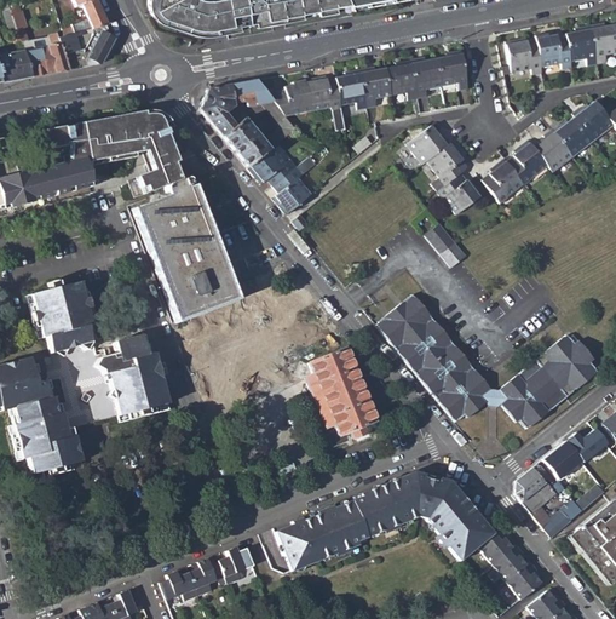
[(3,0),(17,41),(23,39),(12,9),(9,0),(3,0)]
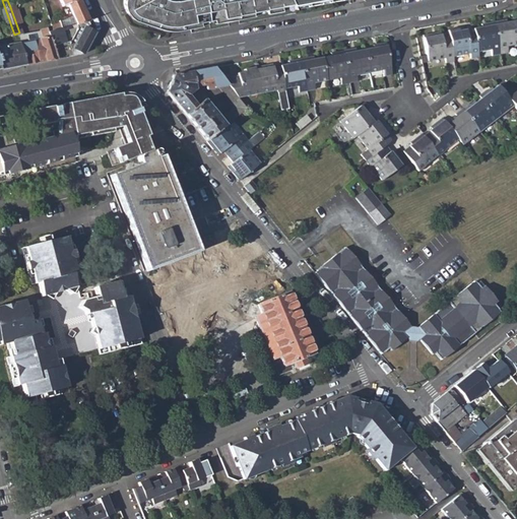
[(61,0),(64,6),(66,5),(68,9),(70,8),(75,17),(66,21),(67,27),(77,26),(78,25),(77,23),(90,21),(80,0),(61,0)]
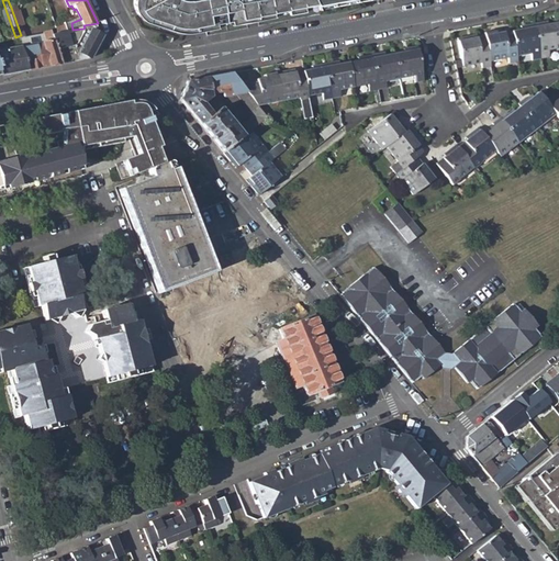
[(320,3),(317,0),(136,0),(136,1),(140,12),(151,21),(172,29),(191,31),(219,25),(217,21),(238,18),(239,22),(321,6),(320,3)]
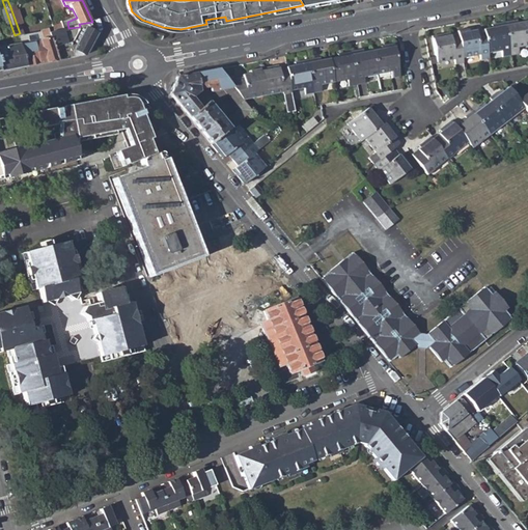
[(19,4),(10,7),(20,33),(22,42),(30,65),(62,59),(52,32),(50,27),(44,28),(44,30),(26,34),(22,24),(24,23),(19,4)]
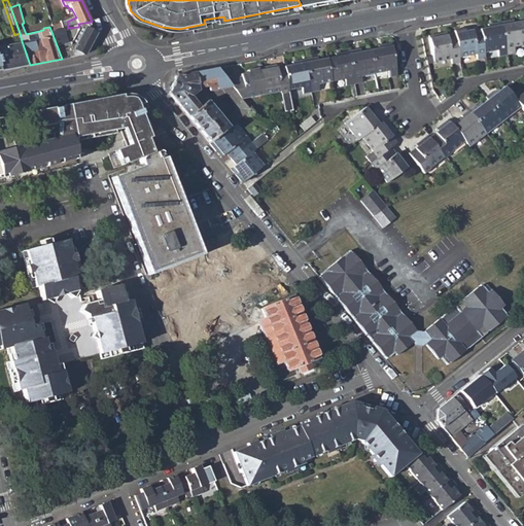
[(511,20),(502,22),(509,55),(518,53),(517,46),(523,44),(523,21),(516,22),(512,23),(511,20)]
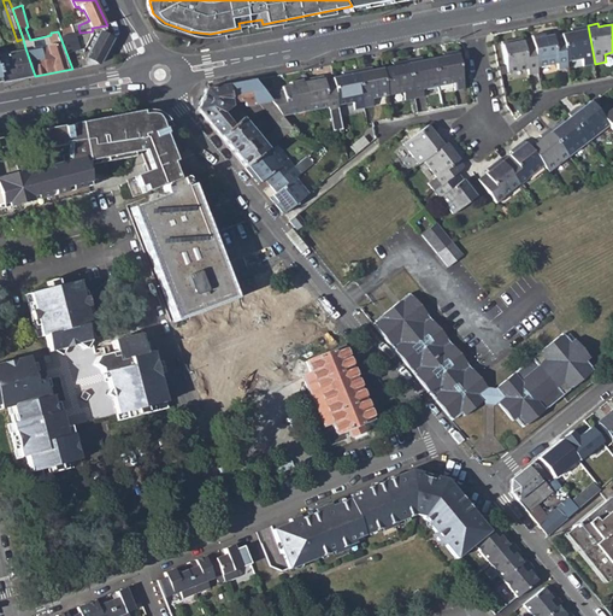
[(575,31),(563,34),(564,37),(569,60),(584,58),(585,65),(595,64),(588,25),(578,27),(579,30),(575,31)]
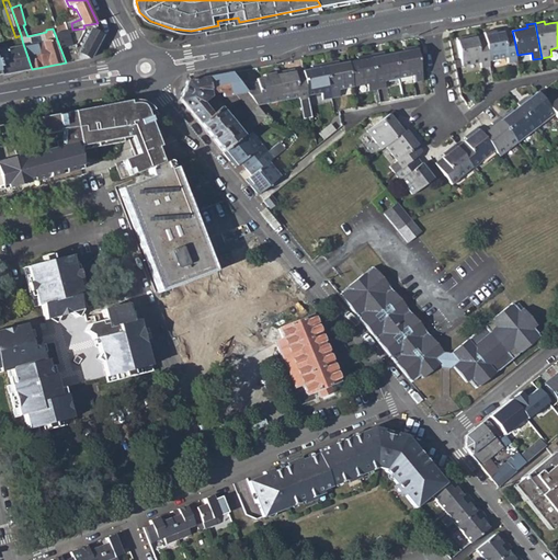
[(59,33),(55,34),(66,63),(81,60),(78,48),(87,32),(84,32),(83,29),(72,30),(68,31),(59,33)]
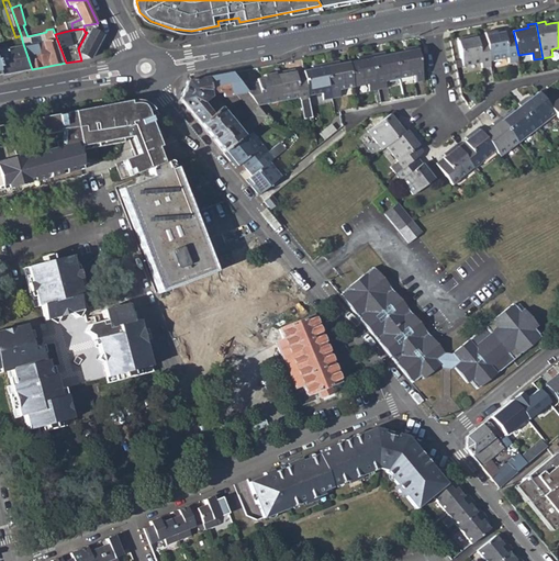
[(498,30),(485,32),(488,40),(492,60),(510,57),(511,62),(520,60),(518,55),(514,34),(506,36),(505,32),(498,33),(498,30)]
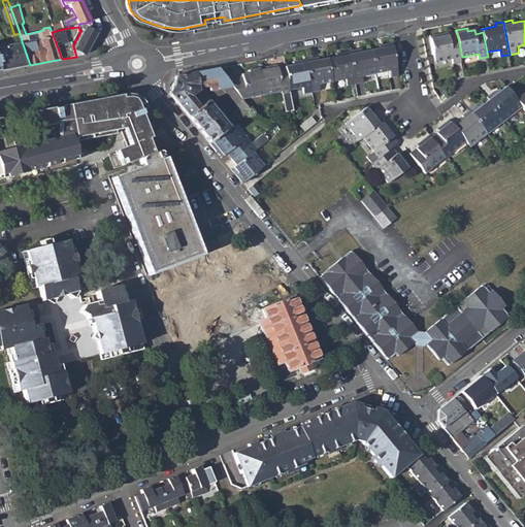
[(1,29),(0,29),(0,58),(4,70),(30,65),(22,41),(3,47),(0,41),(6,38),(1,29)]
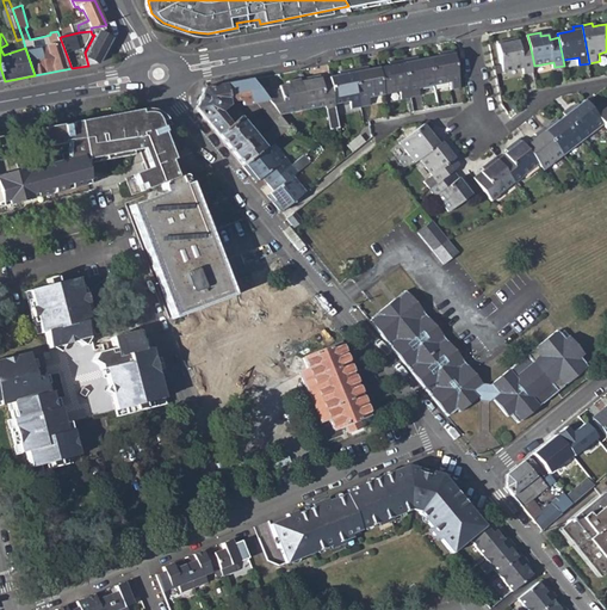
[(94,35),(85,53),(88,66),(101,63),(112,39),(101,34),(94,35)]
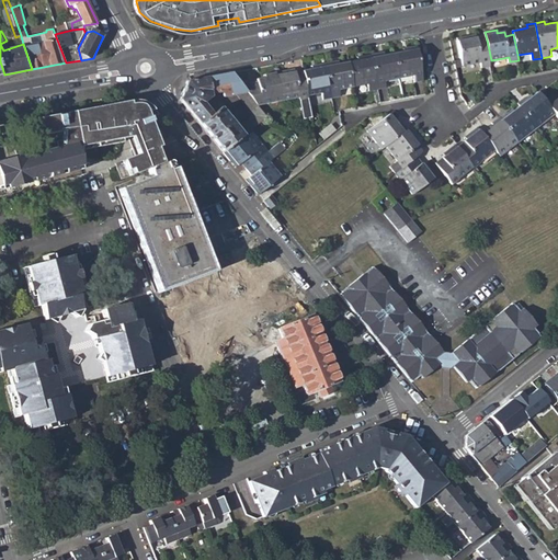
[(469,35),(458,37),(464,65),(482,63),(482,67),(492,66),(491,60),(487,40),(479,41),(478,37),(470,38),(469,35)]
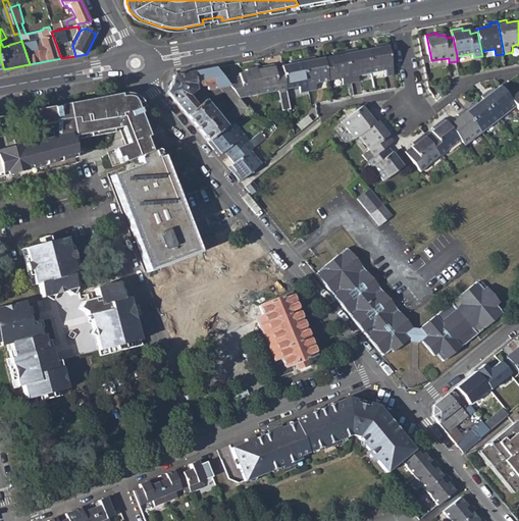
[(375,48),(367,49),(372,72),(384,69),(386,76),(395,74),(387,42),(379,44),(379,47),(375,48)]
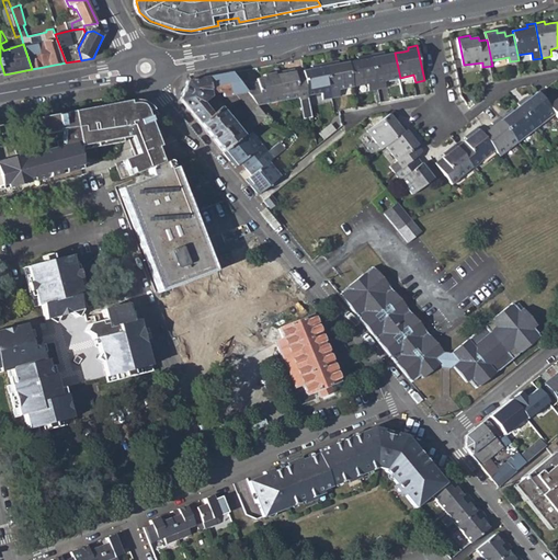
[(380,53),(372,54),(378,89),(386,87),(385,80),(400,78),(395,53),(385,55),(380,56),(380,53)]
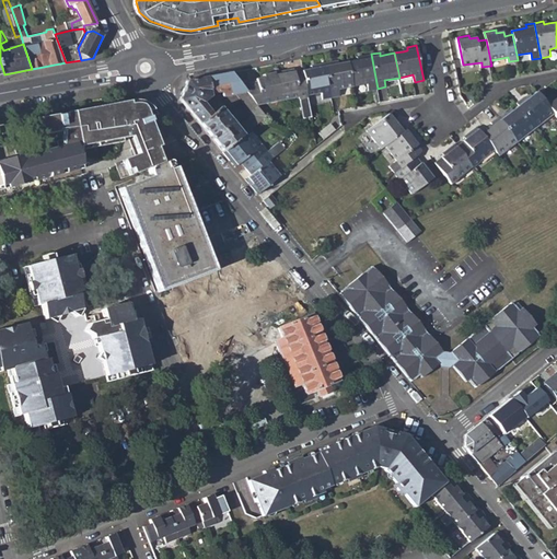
[(357,60),(349,62),(354,86),(368,83),(369,90),(378,89),(371,54),(361,56),(361,59),(357,60)]
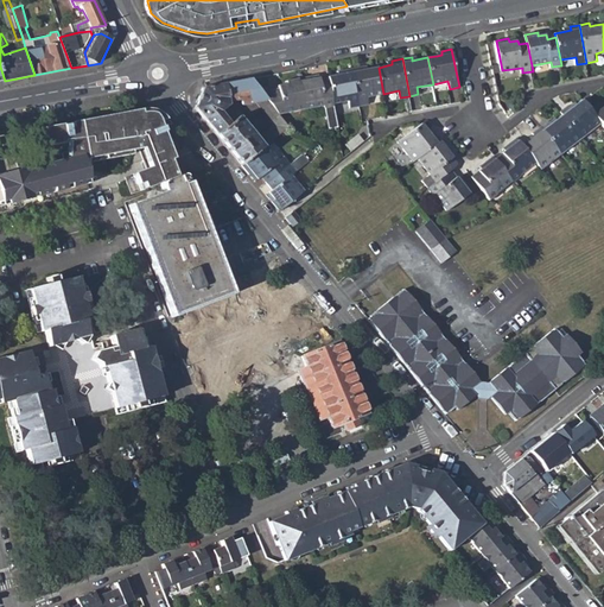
[(362,65),(353,68),(361,107),(370,105),(368,96),(383,94),(379,68),(368,69),(363,70),(362,65)]
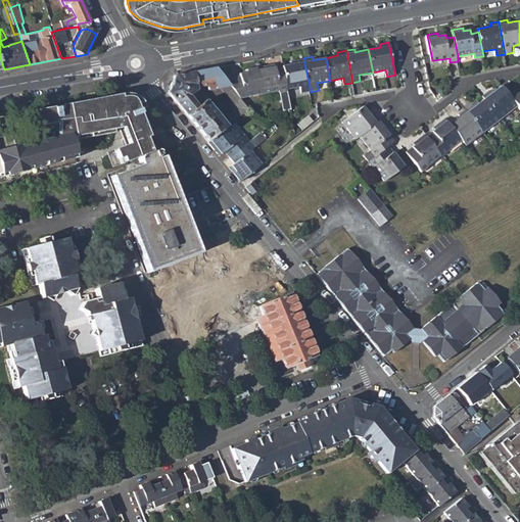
[(291,64),(283,66),(284,69),(287,89),(300,86),(302,93),(311,92),(303,58),(295,60),(296,63),(291,64)]
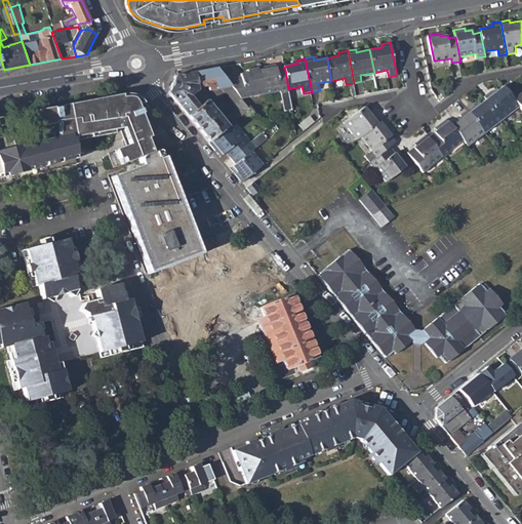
[(268,66),(258,68),(264,94),(281,90),(285,112),(292,111),(288,89),(285,70),(278,71),(277,67),(269,69),(268,66)]
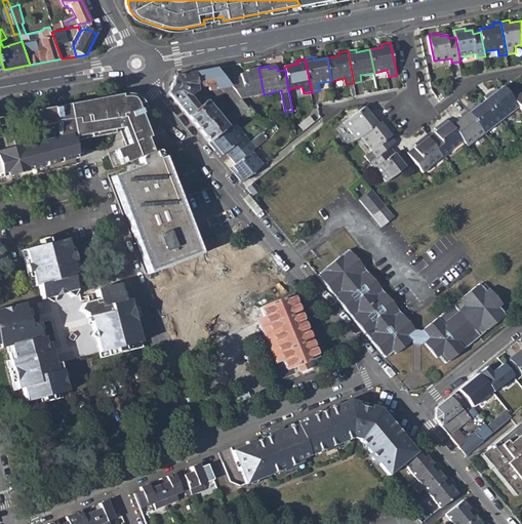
[(176,75),(170,93),(210,142),(230,127),(209,101),(211,98),(205,90),(200,92),(193,98),(191,95),(199,89),(198,86),(207,85),(210,86),(211,89),(233,85),(226,76),(218,68),(176,75)]
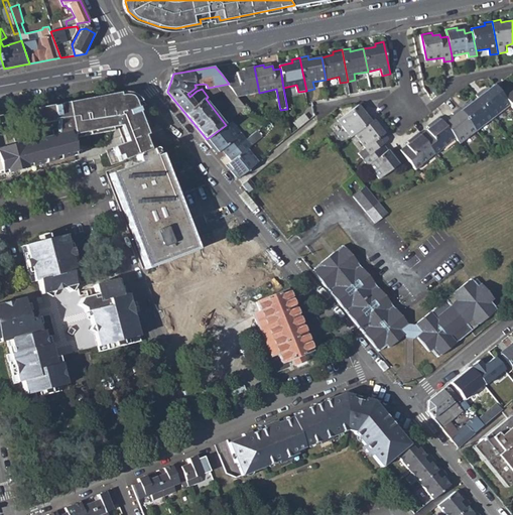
[(229,74),(222,75),(229,84),(240,96),(259,93),(254,67),(243,69),(244,71),(236,72),(237,75),(229,76),(229,74)]
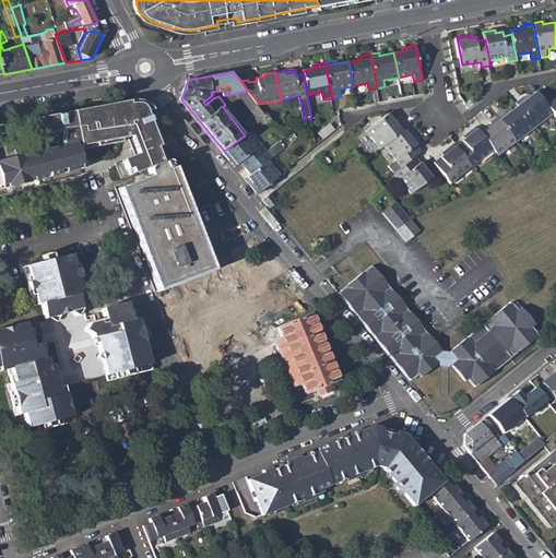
[(524,95),(517,102),(519,104),(536,126),(555,111),(546,99),(537,90),(532,93),(527,97),(525,96),(524,95)]
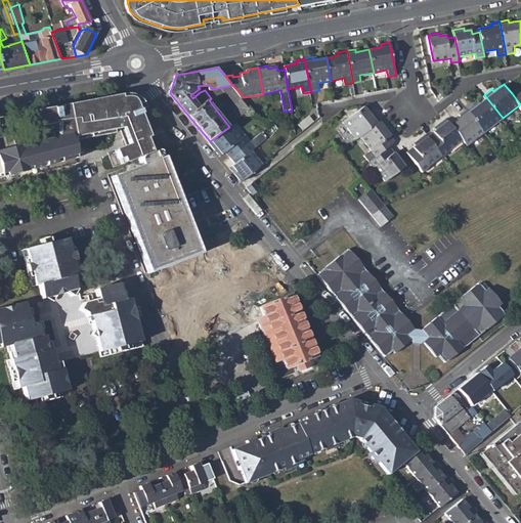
[(232,85),(224,87),(237,107),(226,117),(232,124),(253,109),(244,97),(232,85)]
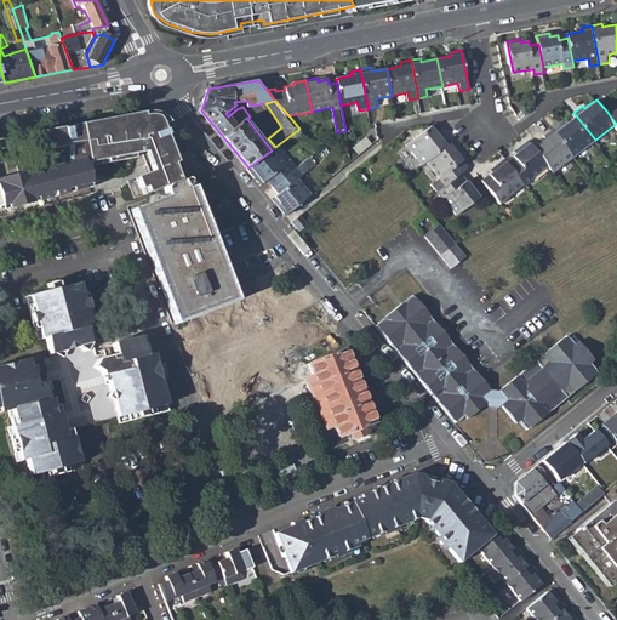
[(613,104),(606,111),(616,124),(616,108),(615,106),(613,104)]
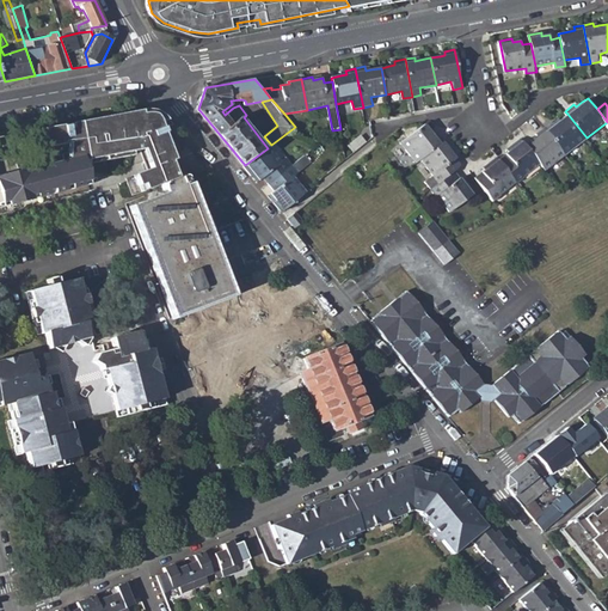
[(0,203),(6,202),(7,206),(10,211),(34,205),(31,199),(31,195),(88,178),(87,176),(83,159),(87,159),(88,163),(92,162),(92,157),(133,148),(140,147),(143,147),(147,156),(145,160),(148,169),(136,172),(143,193),(164,184),(180,178),(174,162),(178,159),(166,129),(164,123),(171,121),(160,111),(154,109),(41,129),(44,141),(49,140),(50,147),(53,147),(51,151),(54,156),(66,156),(72,154),(72,162),(67,163),(34,171),(34,170),(0,178),(0,203)]
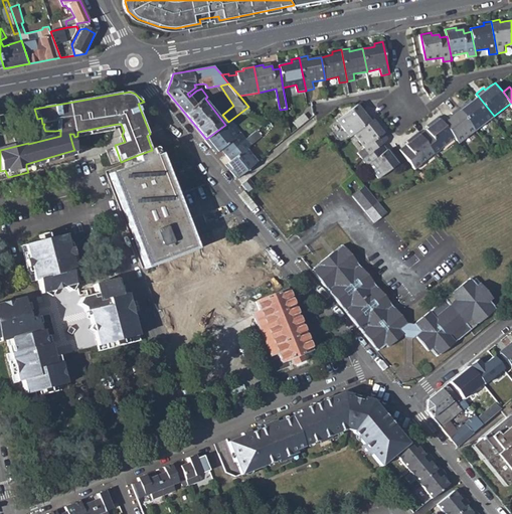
[(466,102),(459,107),(478,130),(494,116),(478,96),(473,100),(468,104),(467,102),(466,102)]
